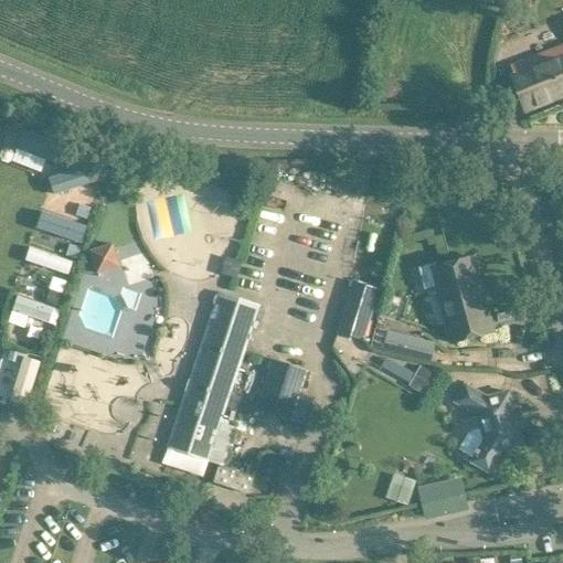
[(562,93),(562,19),(562,20),(562,21),(562,52),(532,65),(529,57),(509,65),(512,74),(509,75),(514,88),(523,109),(562,93)]
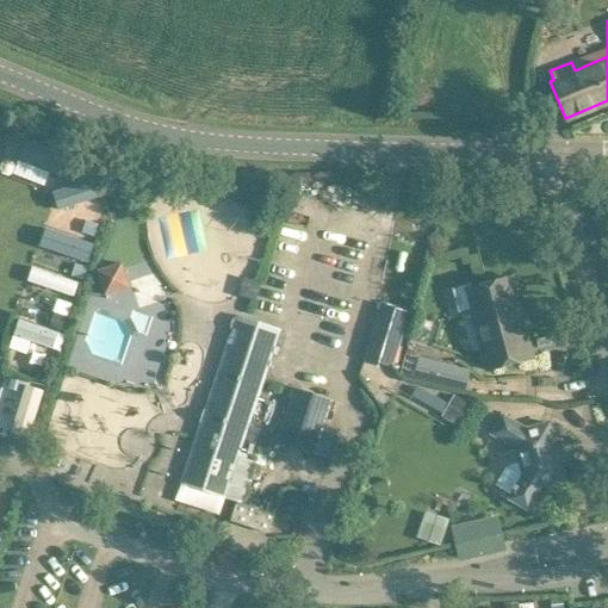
[(5,129),(2,140),(11,142),(14,131),(5,129)]
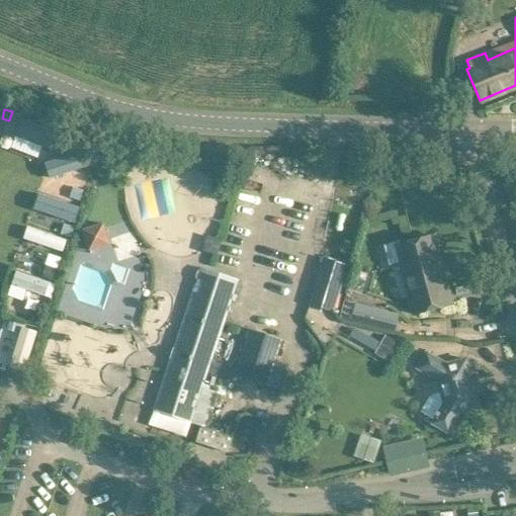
[(0,145),(17,151),(22,135),(0,126),(0,145)]
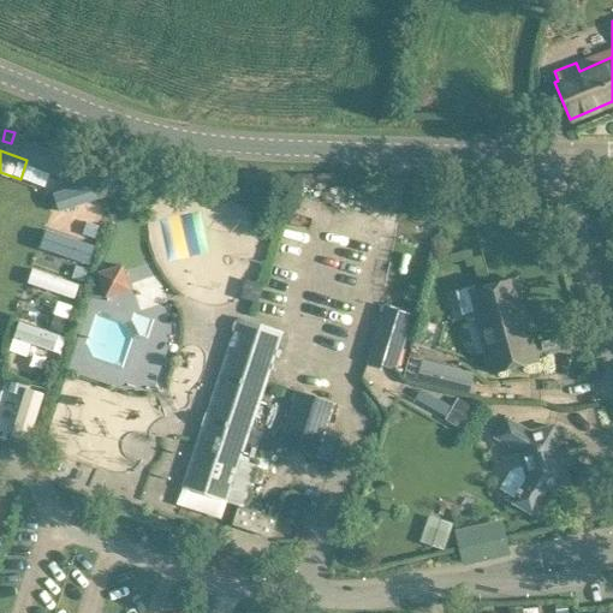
[(36,182),(64,190),(69,173),(41,165),(36,182)]
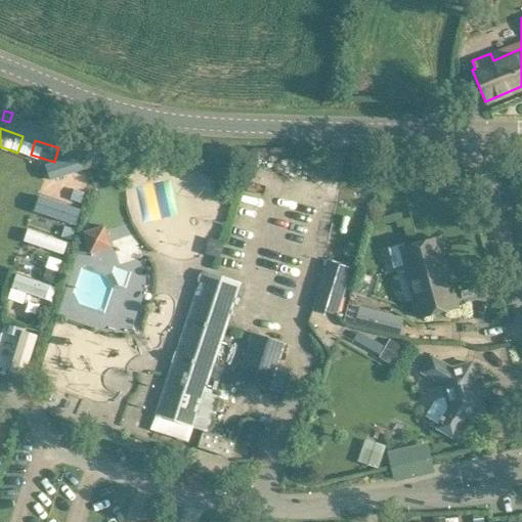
[(43,165),(38,180),(62,187),(68,172),(43,165)]
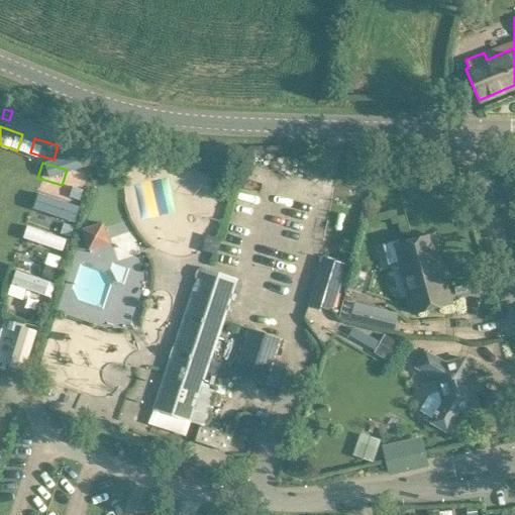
[(127,181),(134,215),(153,211),(145,177),(127,181)]
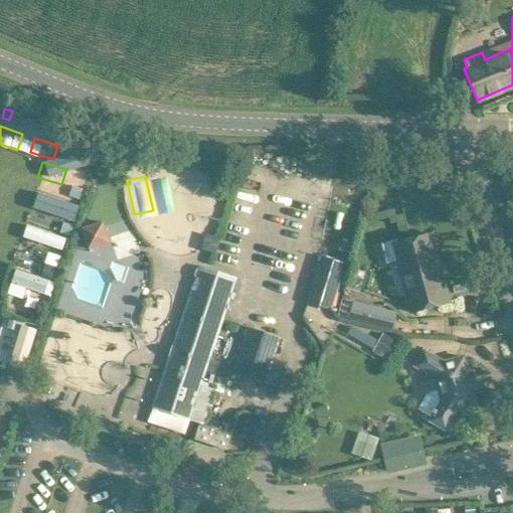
[(25,192),(21,207),(59,216),(63,200),(25,192)]
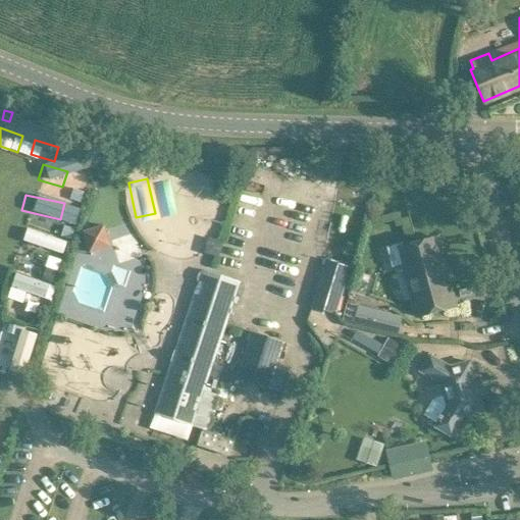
[(14,222),(8,238),(47,254),(53,239),(14,222)]
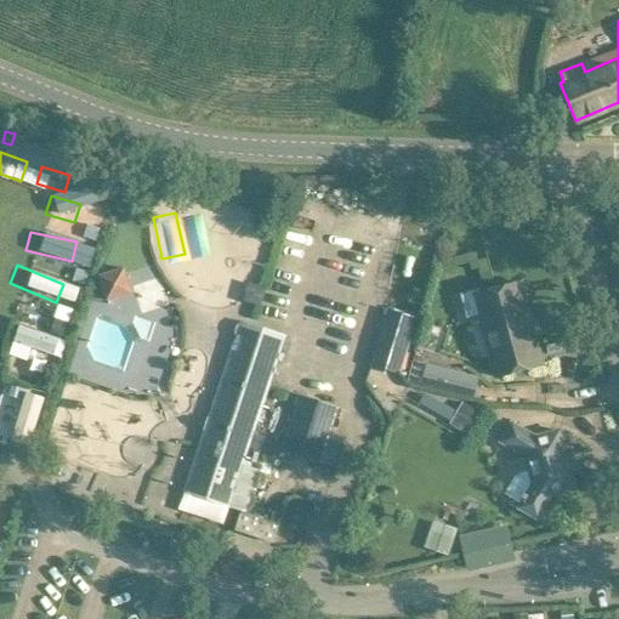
[(130,291),(121,265),(96,272),(104,299),(130,291)]
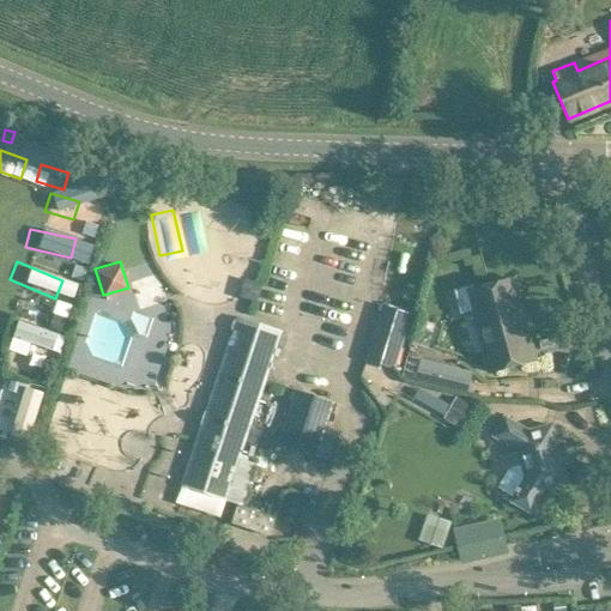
[(76,267),(72,277),(79,280),(84,270),(76,267)]
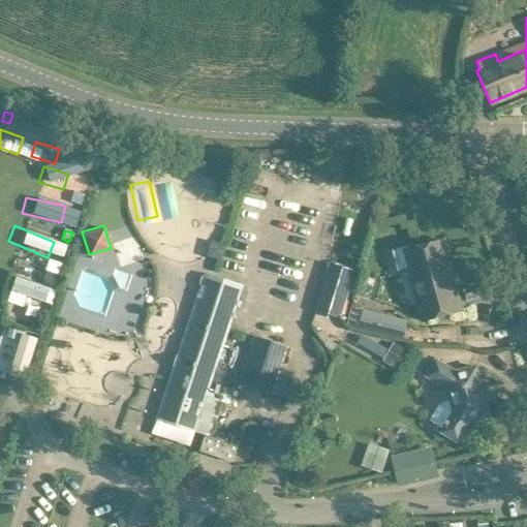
[(208,253),(211,238),(196,236),(193,250),(208,253)]
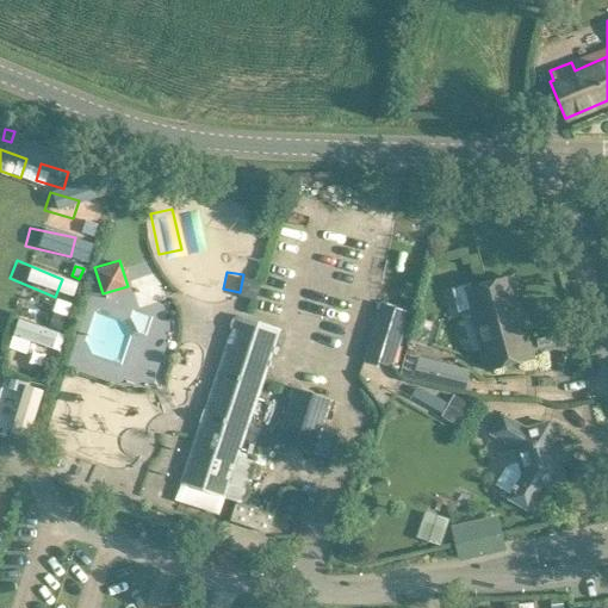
[(508,277),(470,286),(485,347),(479,348),(485,368),(529,357),(519,318),(516,318),(514,308),(516,308),(508,277)]
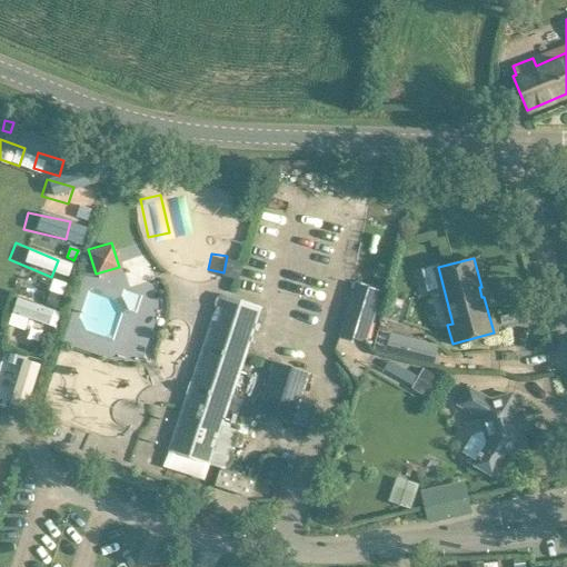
[(51,278),(48,289),(62,294),(67,282),(51,278)]
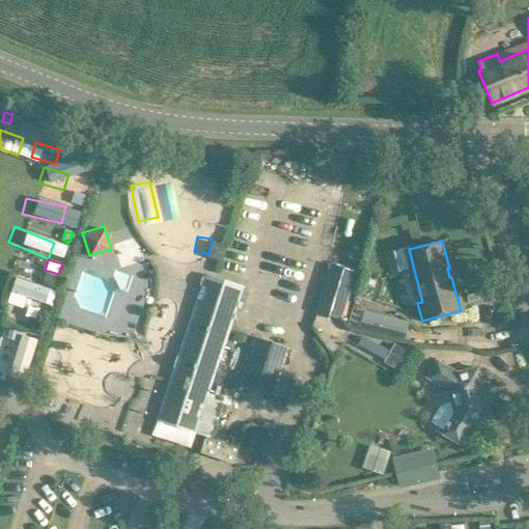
[(314,310),(339,318),(354,270),(330,262),(314,310)]
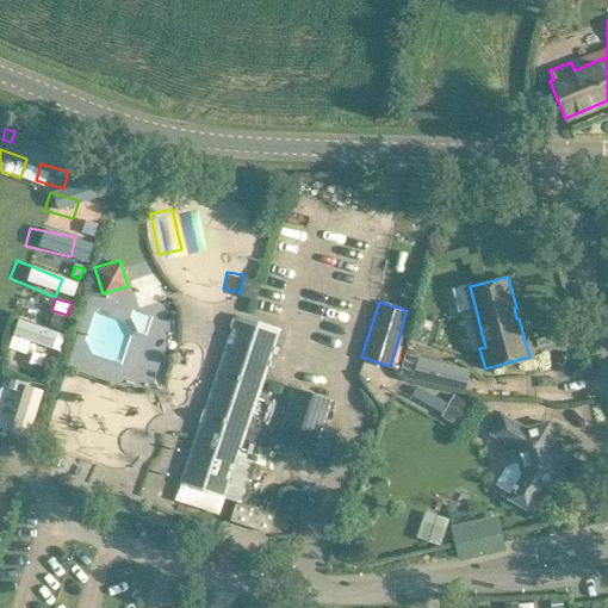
[(17,339),(39,349),(49,330),(6,310),(0,323),(0,348),(10,354),(17,339)]
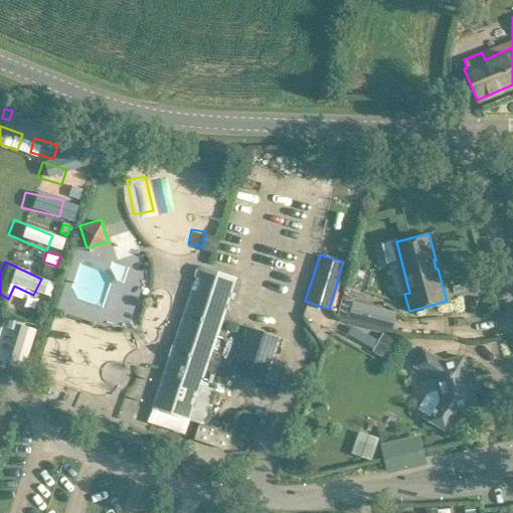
[(44,264),(40,275),(49,277),(52,267),(44,264)]
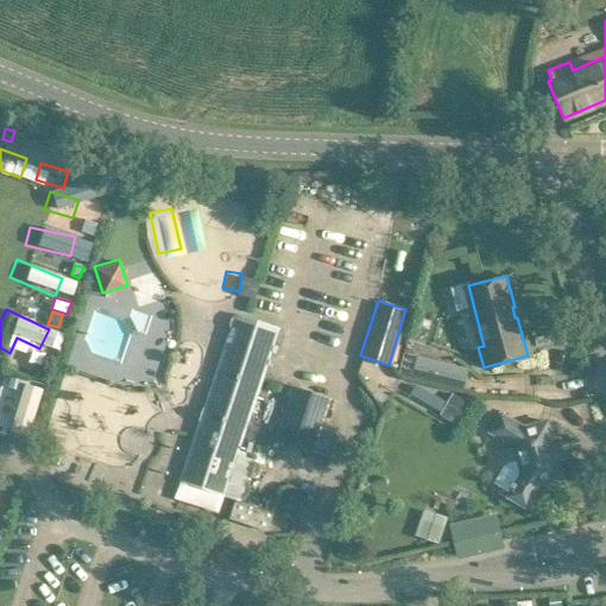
[(237,499),(245,477),(251,460),(234,454),(237,447),(248,450),(257,425),(246,422),(271,347),(277,327),(234,313),(234,314),(229,316),(227,323),(228,328),(178,480),(233,498),(237,499)]
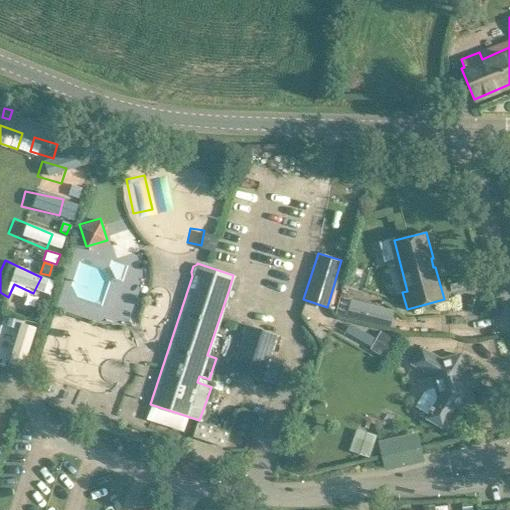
[(375,305),(371,320),(387,324),(390,308),(375,305)]
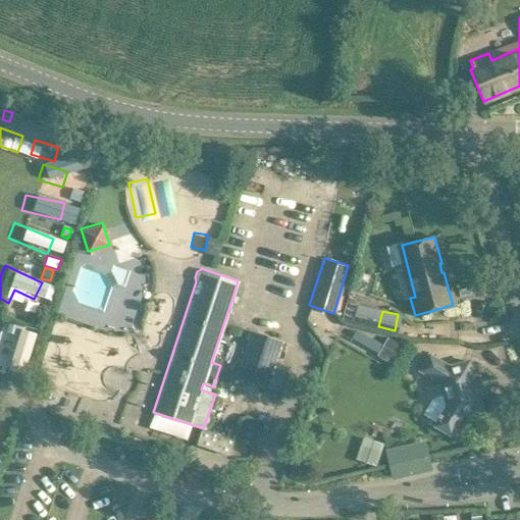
[(0,350),(20,354),(24,325),(0,320),(0,350)]
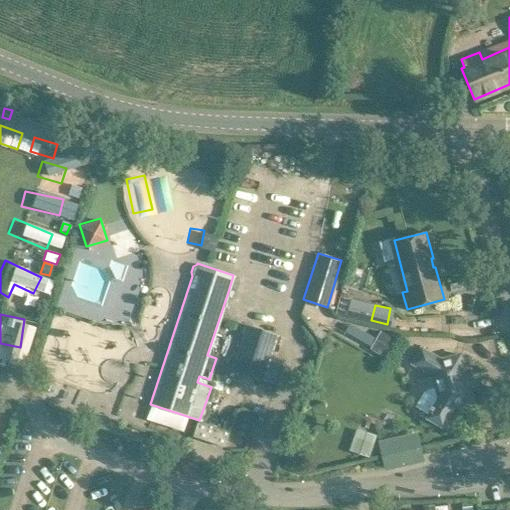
[(229,370),(263,380),(277,333),(243,323),(229,370)]
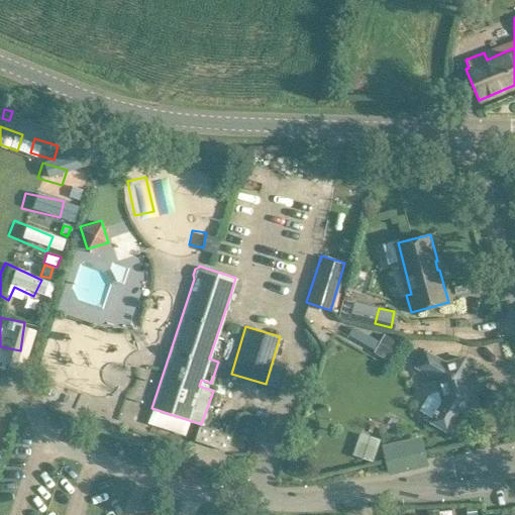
[(368,331),(359,349),(377,356),(385,338),(368,331)]
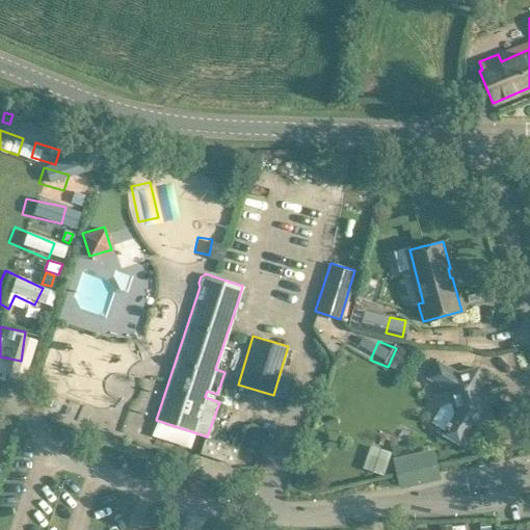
[(426,377),(447,389),(453,413),(448,422),(446,421),(444,424),(446,426),(442,433),(458,443),(470,423),(491,417),(485,399),(489,398),(485,383),(481,385),(477,367),(456,372),(435,361),(426,377)]
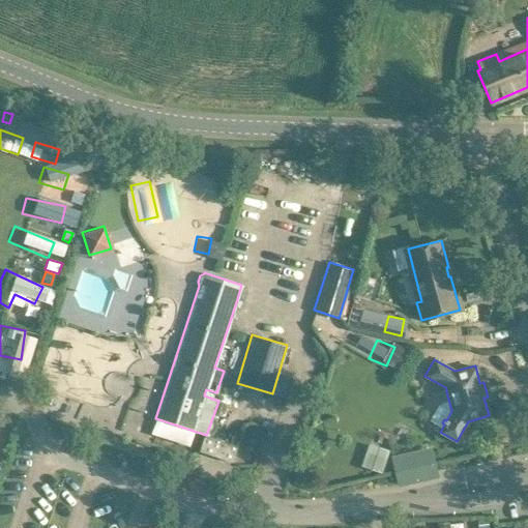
[(374,360),(368,372),(376,376),(382,365),(374,360)]
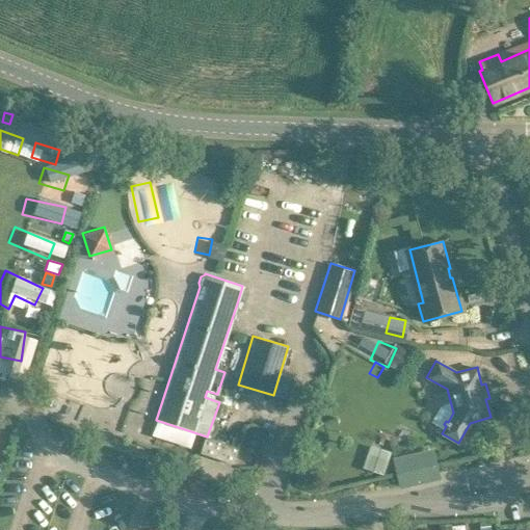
[(204,435),(199,452),(232,464),(237,447),(207,436),(204,435)]
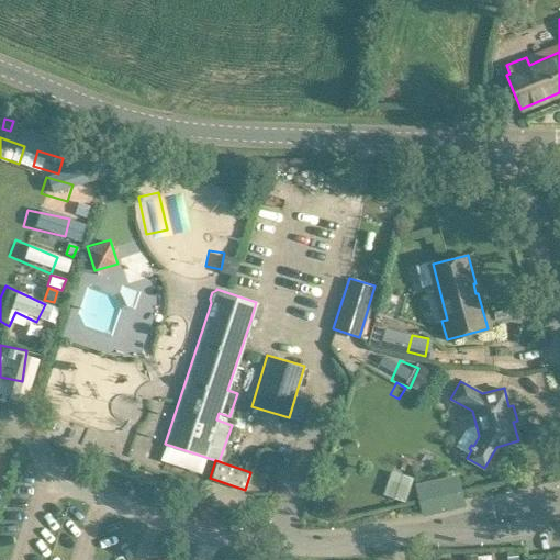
[(88,484),(92,473),(81,470),(77,480),(88,484)]
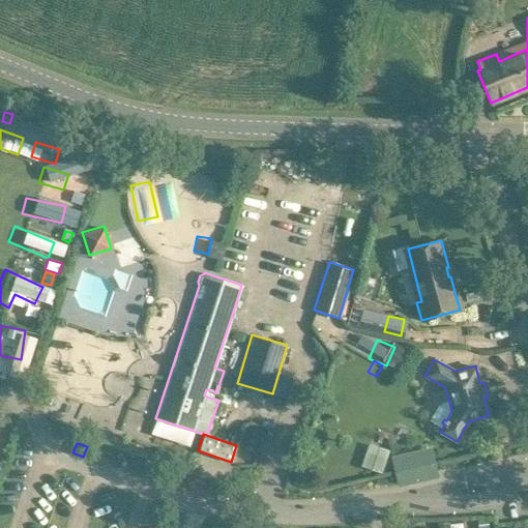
[(436,477),(429,447),(390,456),(397,482),(413,479),(414,482),(436,477)]
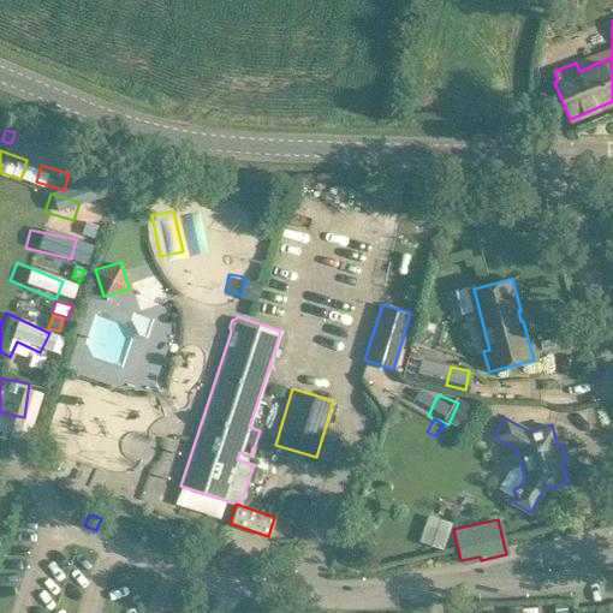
[(427,521),(420,541),(442,549),(450,528),(427,521)]
